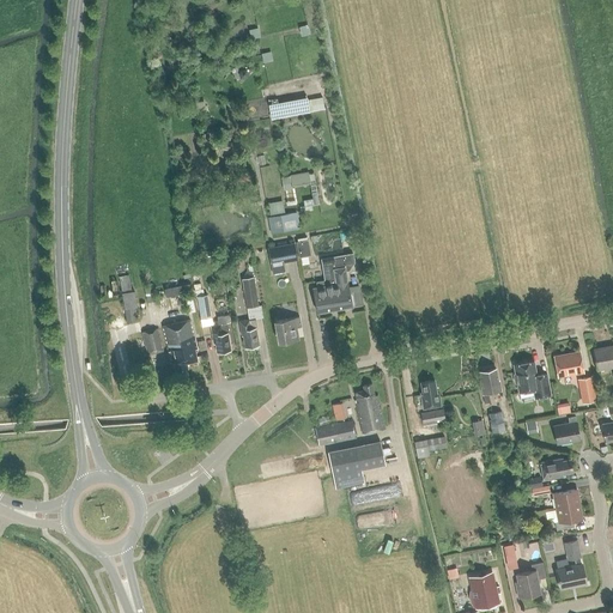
[(310,113),(307,97),(268,104),(271,120),(310,113)]
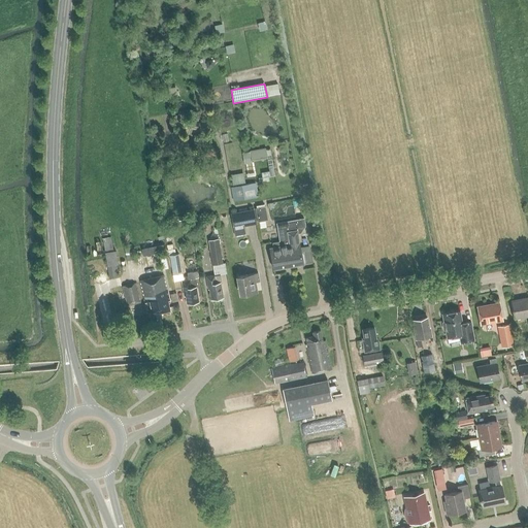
[(265,86),(267,96),(279,93),(277,84),(265,86)]
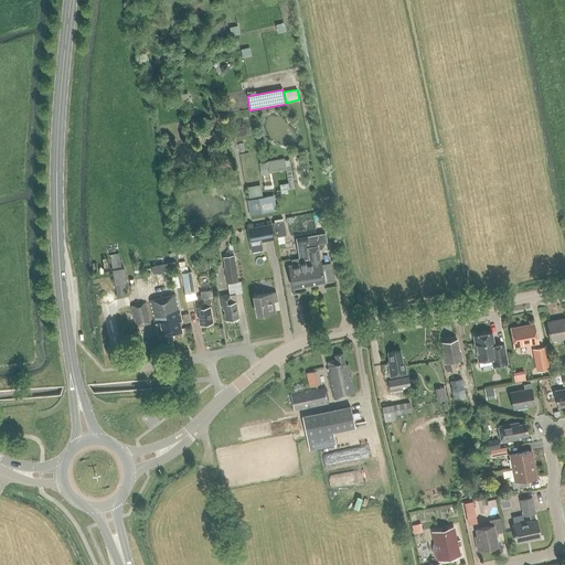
[(180,95),(182,105),(190,103),(189,93),(180,95)]
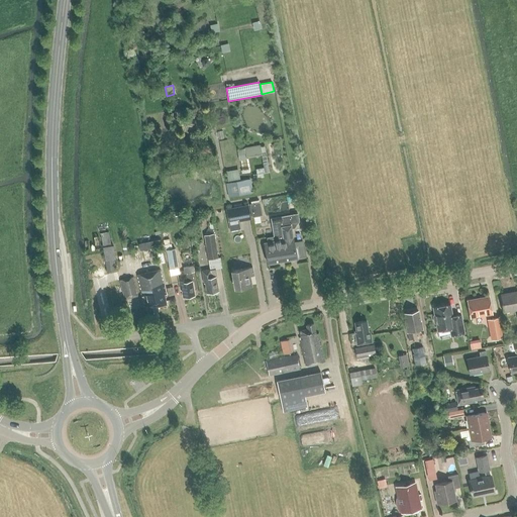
[(260,144),(244,147),(244,148),(236,150),(237,157),(245,154),(245,158),(262,154),(260,144)]
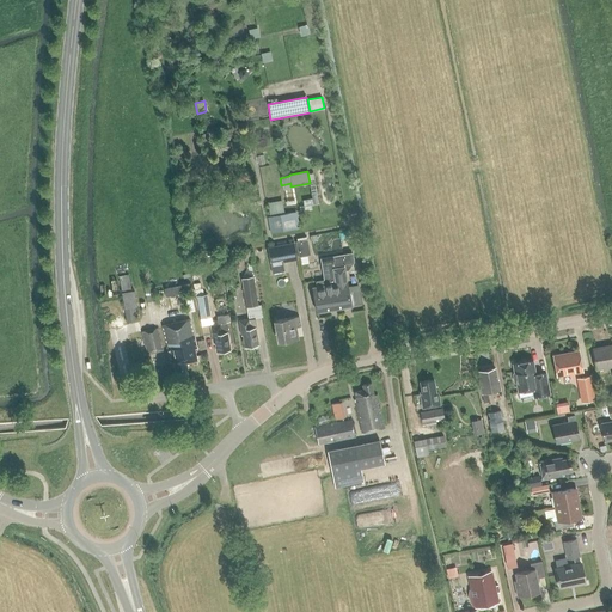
[(274,215),(277,233),(292,231),(288,213),(283,214),(274,215)]
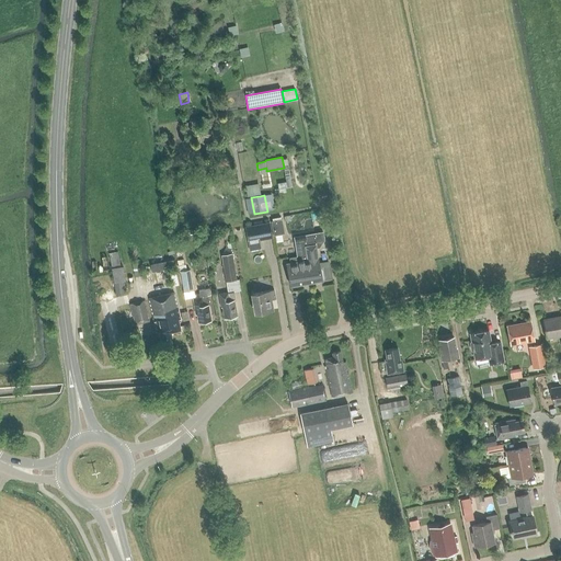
[(284,233),(282,219),(271,221),(273,236),(284,233)]
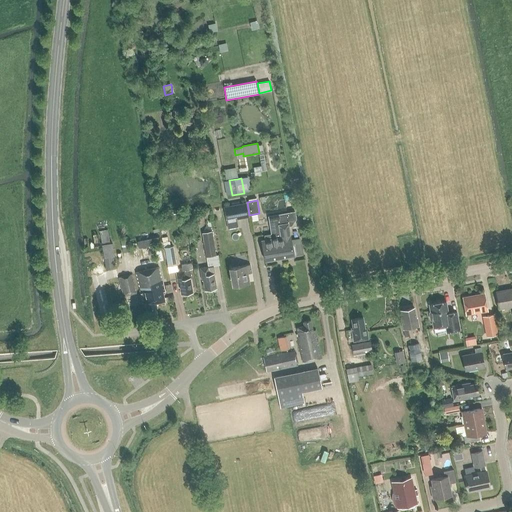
[(234,205),(224,207),(226,219),(237,217),(234,205)]
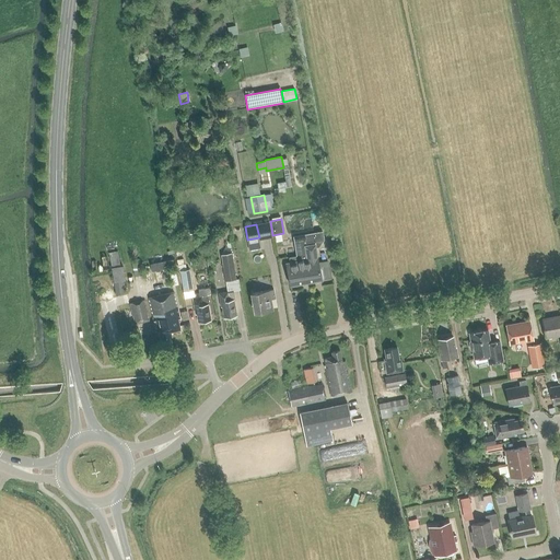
[(315,247),(313,233),(294,236),(295,247),(298,256),(290,257),(290,263),(286,264),(290,284),(322,279),(317,258),(315,247)]
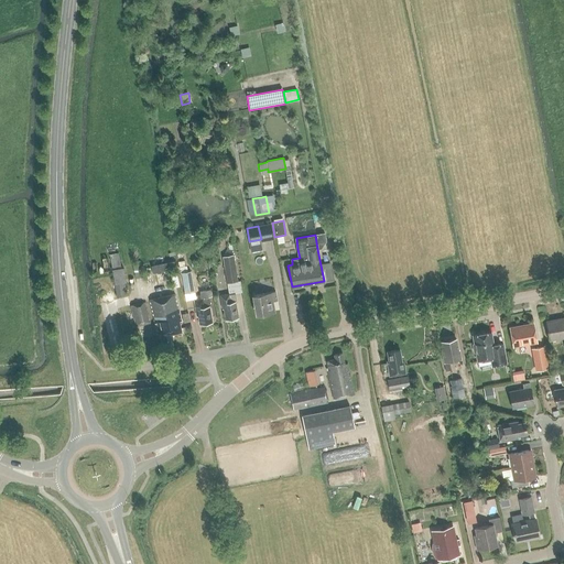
[(120,268),(118,252),(109,255),(117,296),(126,294),(123,283),(126,283),(123,267),(120,268)]
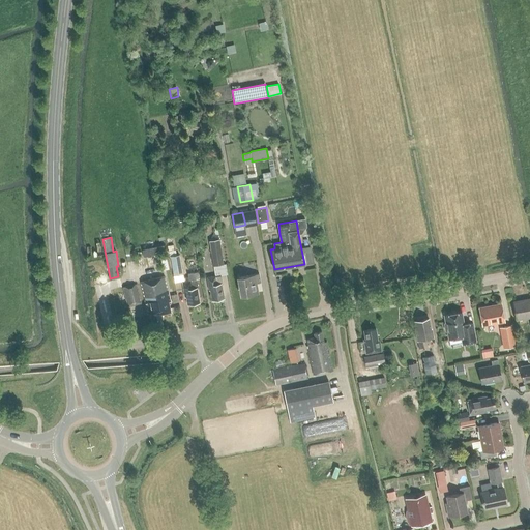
[(209,241),(213,267),(224,265),(219,239),(209,241)]
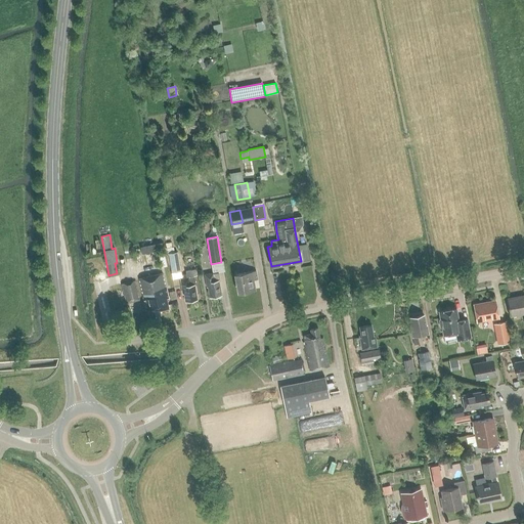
[(162,243),(140,247),(141,254),(163,250),(162,243)]
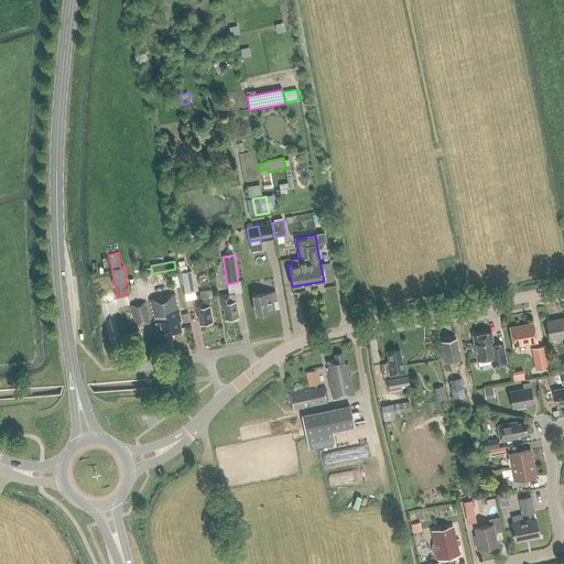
[(182,273),(185,293),(195,291),(191,271),(187,272),(186,266),(185,266),(184,261),(179,262),(181,273),(182,273)]
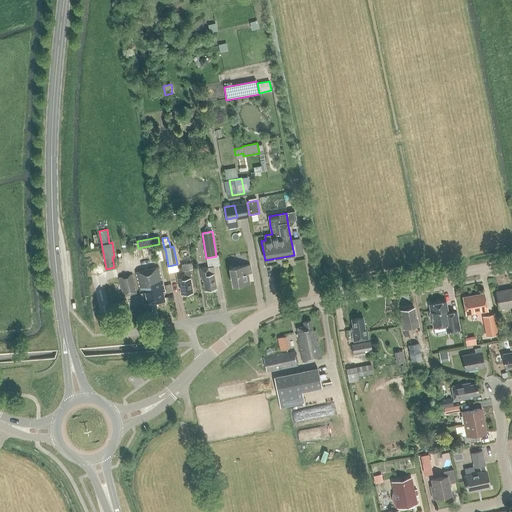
[(120,240),(123,252),(130,251),(128,239),(120,240)]
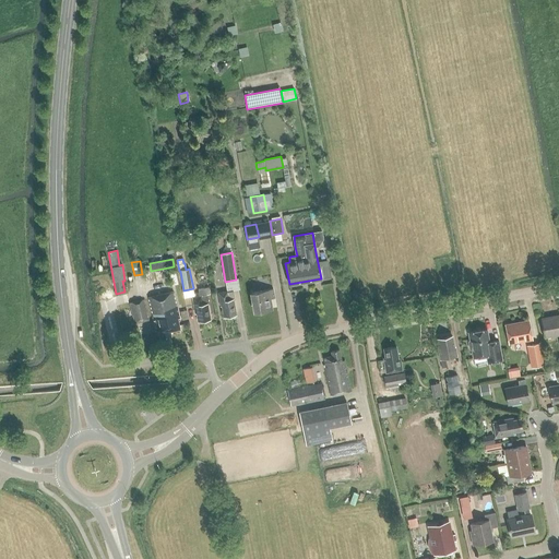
[(329,264),(320,265),(322,278),(331,277),(329,264)]
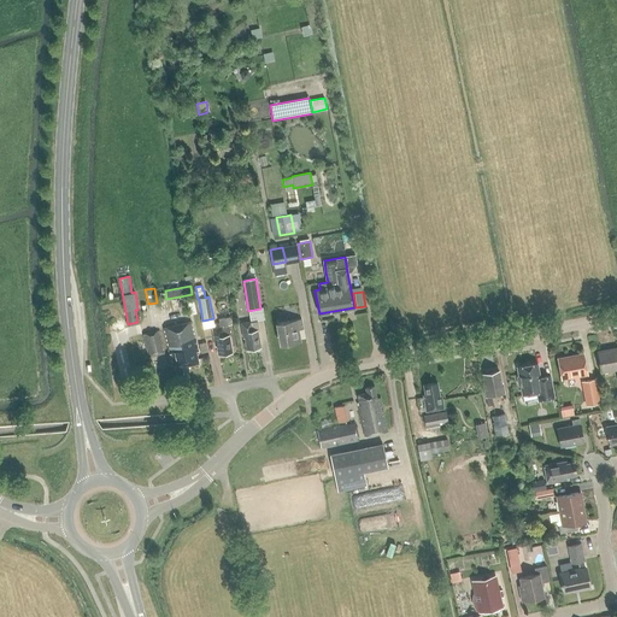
[(212,324),(212,329),(215,344),(217,344),(218,354),(231,352),(229,335),(229,327),(223,328),(222,325),(231,324),(230,317),(218,319),(219,323),(212,324)]
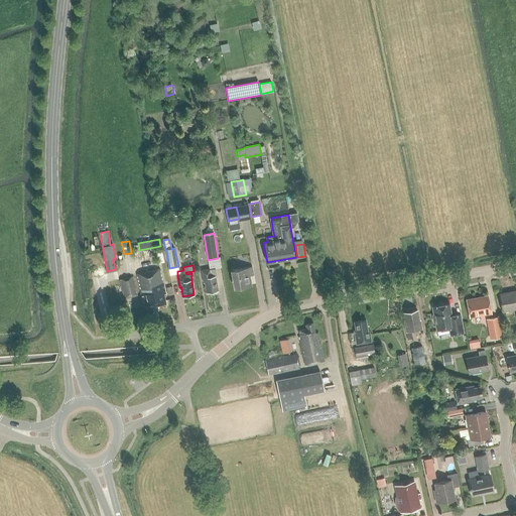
[(250,275),(253,274),(252,267),(231,270),(234,288),(251,285),(250,275)]
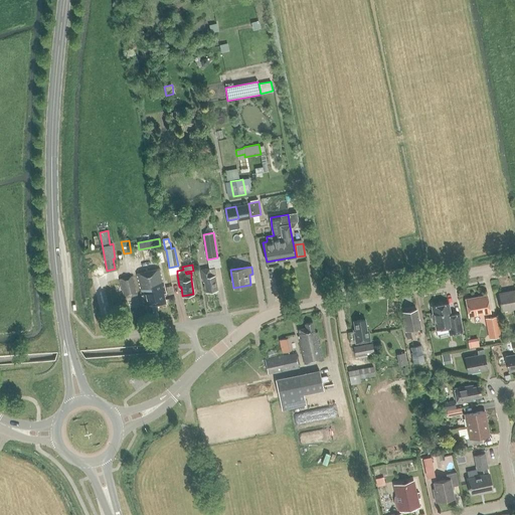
[(163,294),(165,293),(159,269),(136,275),(144,305),(146,305),(148,312),(157,310),(156,305),(165,303),(163,294)]
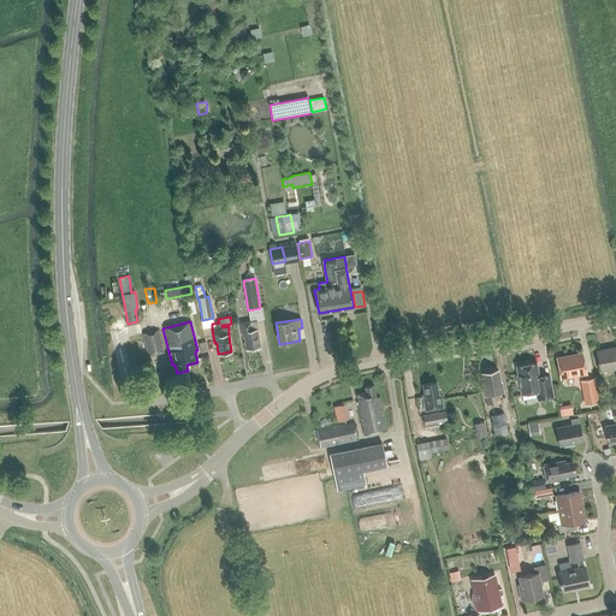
[(260,347),(256,330),(259,330),(258,321),(250,323),(250,321),(241,323),(243,338),(244,338),(247,349),(260,347)]
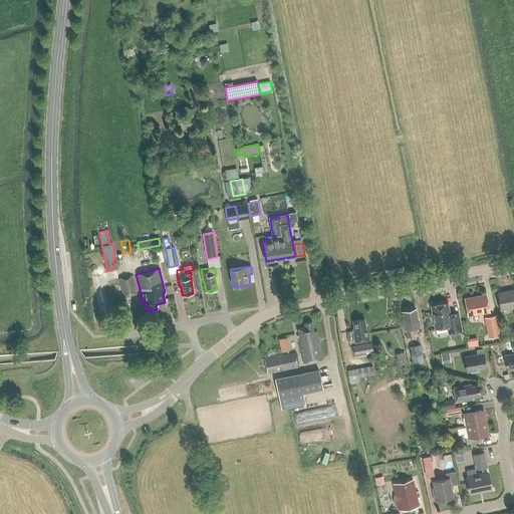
[(137,295),(132,275),(118,278),(123,298),(137,295)]
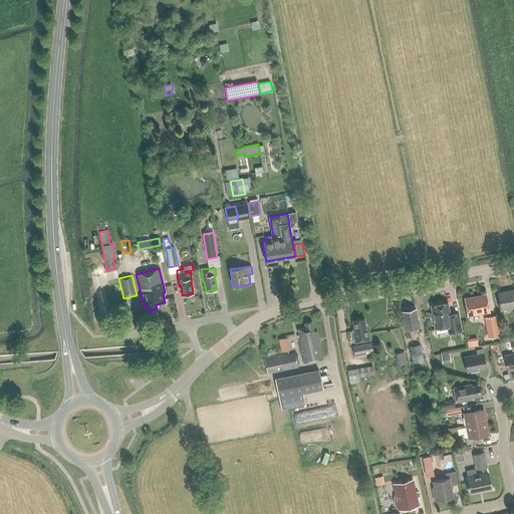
[(513,290),(498,294),(501,310),(513,307),(513,290)]
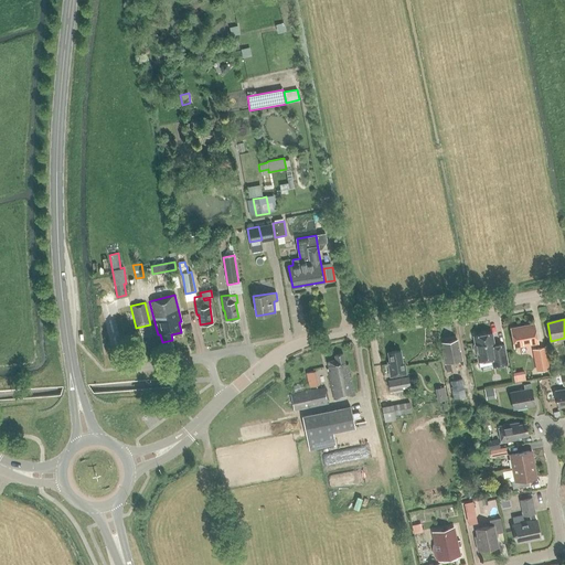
[(514,348),(537,343),(534,324),(513,329),(514,338),(512,338),(514,348)]
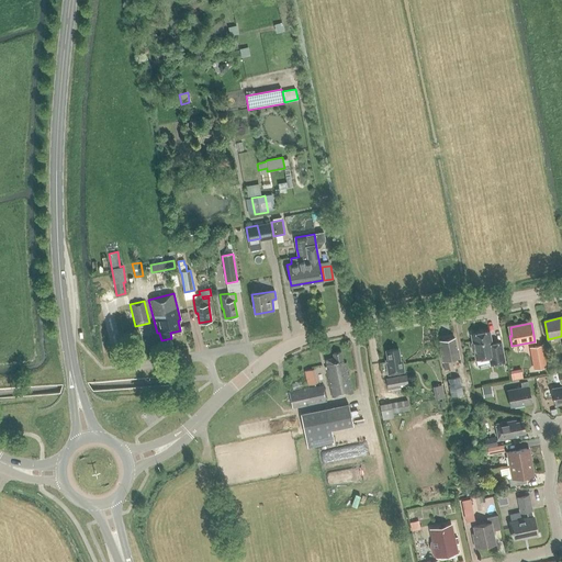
[(491,366),(505,362),(501,343),(492,345),(490,332),(471,335),(475,360),(489,358),(491,366)]
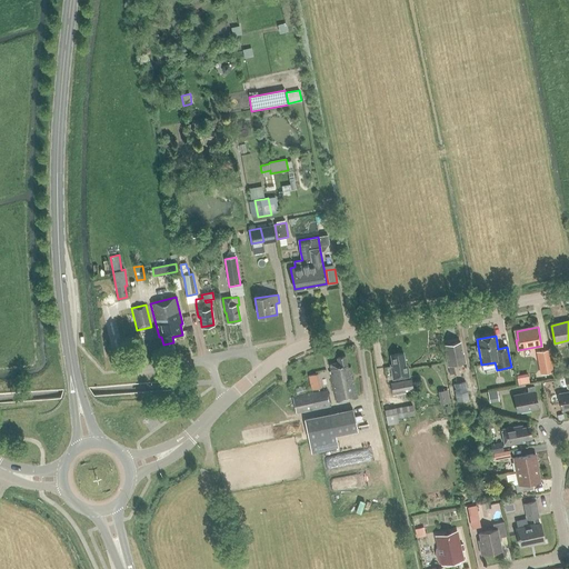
[(445,346),(448,366),(450,373),(455,372),(453,365),(465,362),(463,352),(461,352),(460,342),(445,346)]
